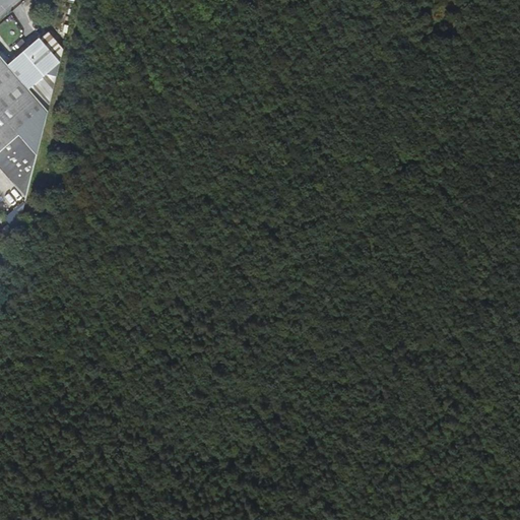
[(49,12),(60,3),(57,0),(48,0),(43,5),(49,12)]
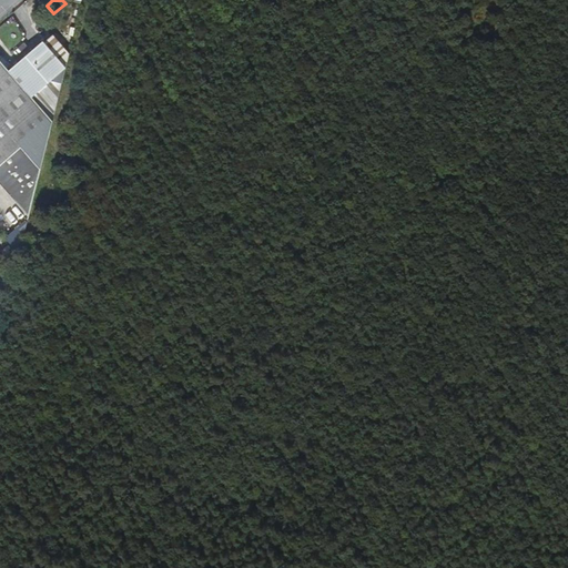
[(62,83),(69,53),(53,34),(43,43),(43,42),(10,71),(31,95),(49,80),(62,83)]
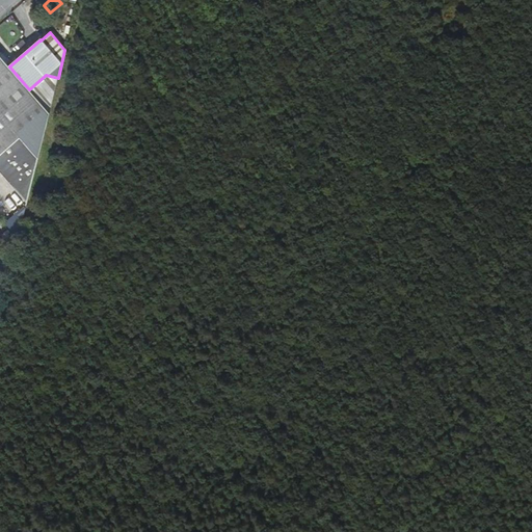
[(0,170),(27,202),(51,114),(29,89),(9,67),(0,55),(0,170)]
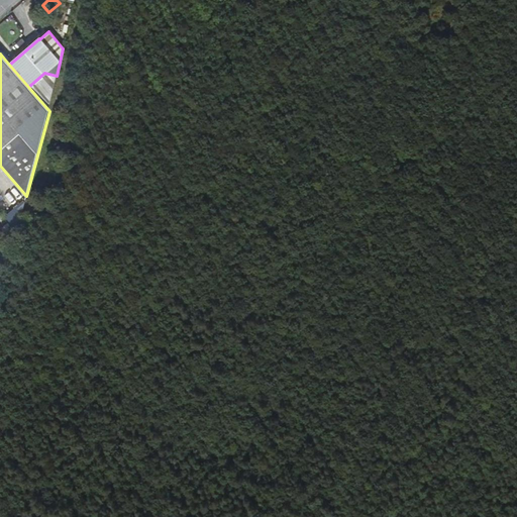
[(49,111),(57,76),(44,73),(28,87),(49,111)]
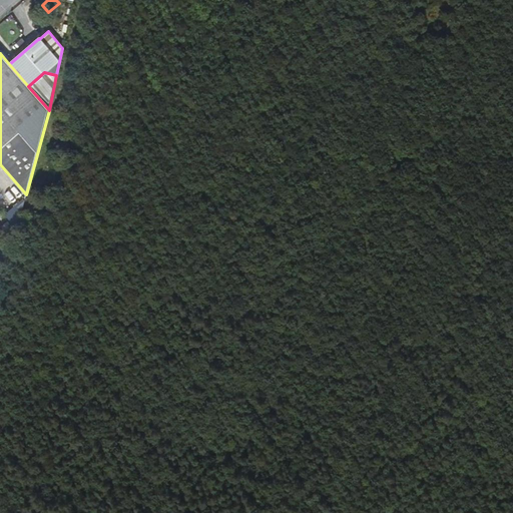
[(4,215),(12,224),(29,207),(20,199),(4,215)]
